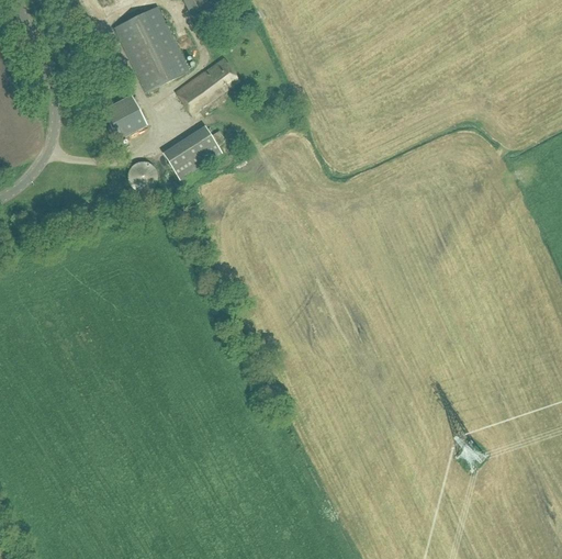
[(183,0),(192,18),(216,6),(213,0),(183,0)]
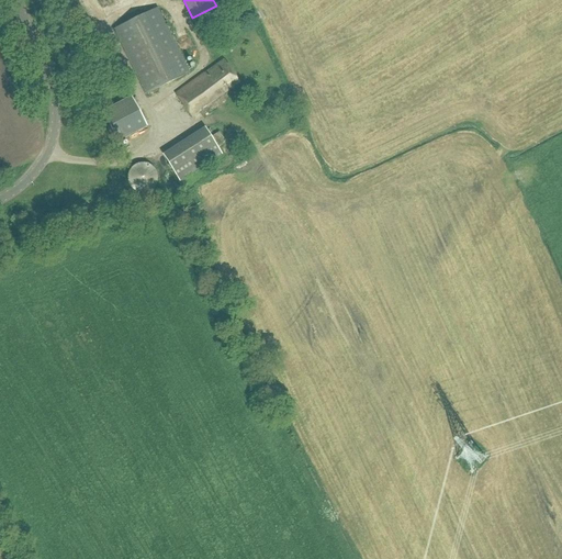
[(146,91),(189,70),(157,6),(114,26),(146,91)]
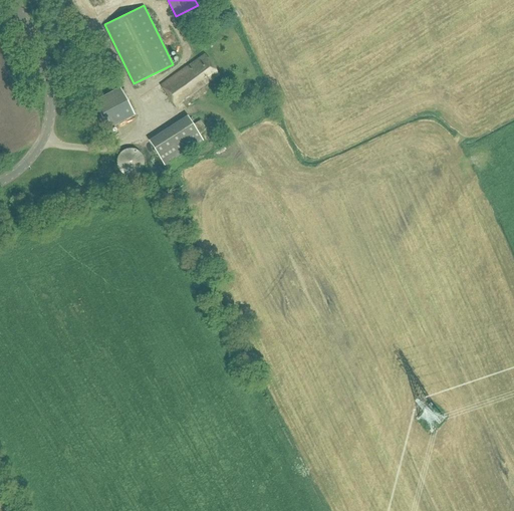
[(219,72),(205,52),(160,83),(176,104),(219,72)]
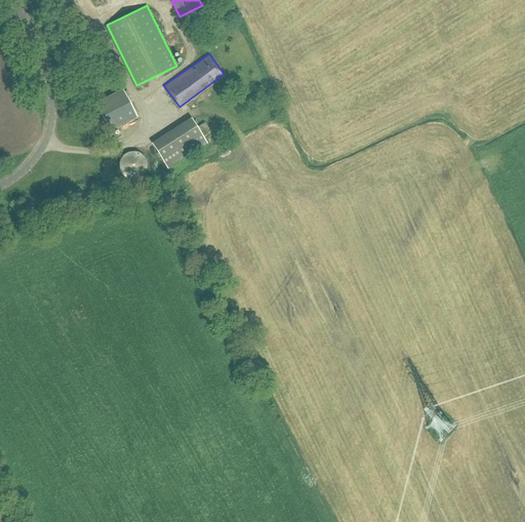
[(136,116),(122,88),(95,103),(110,130),(136,116)]
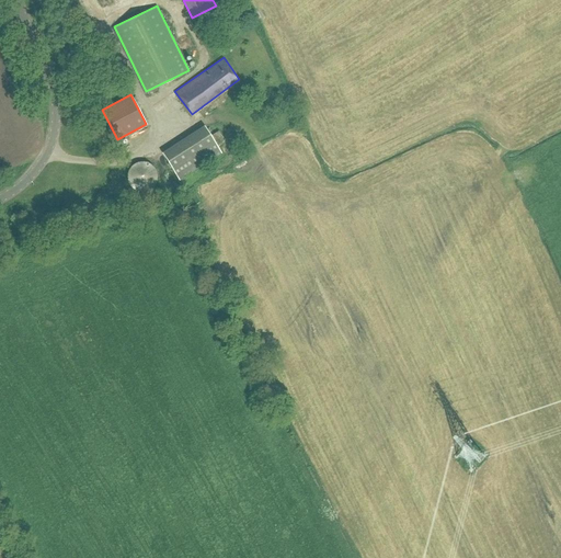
[(210,135),(204,124),(161,151),(179,179),(221,151),(217,145),(226,139),(218,129),(210,135)]
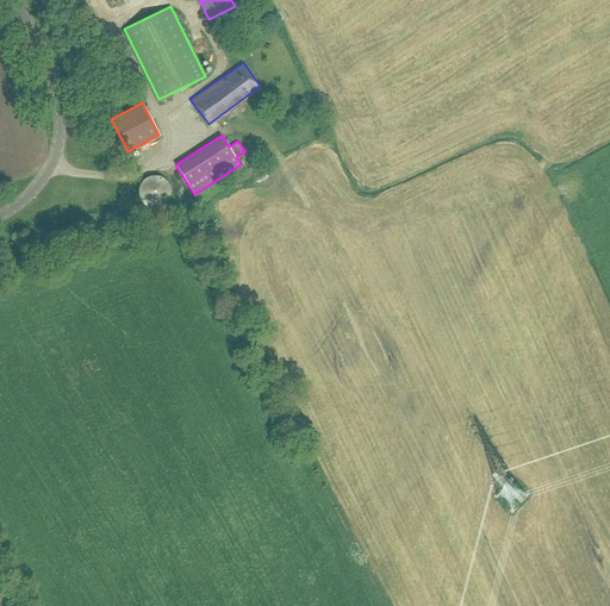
[(154,207),(156,207),(159,206),(161,206),(163,205),(166,202),(167,201),(168,199),(169,197),(170,194),(170,192),(170,189),(170,186),(169,183),(168,181),(166,180),(165,177),(162,176),(160,175),(157,175),(155,174),(153,174),(150,175),(148,175),(145,177),(143,179),(142,180),(139,182),(138,185),(138,187),(138,189),(138,193),(138,195),(139,198),(141,200),(142,201),(144,204),(145,205),(148,206),(150,206),(154,207)]
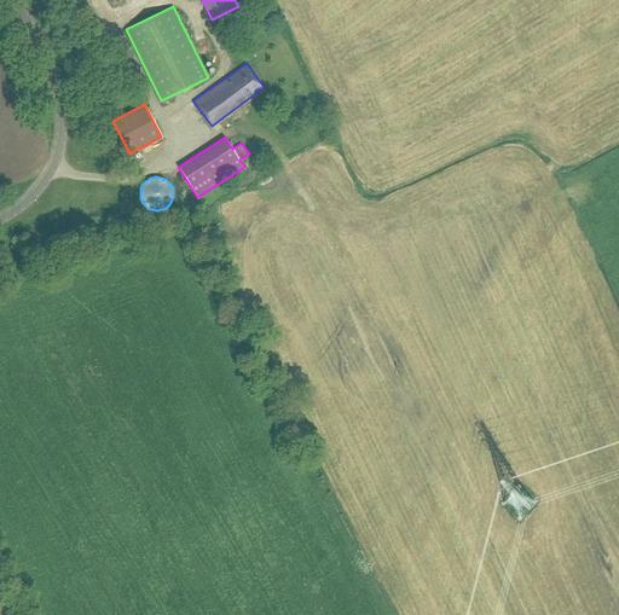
All buildings are outlined.
